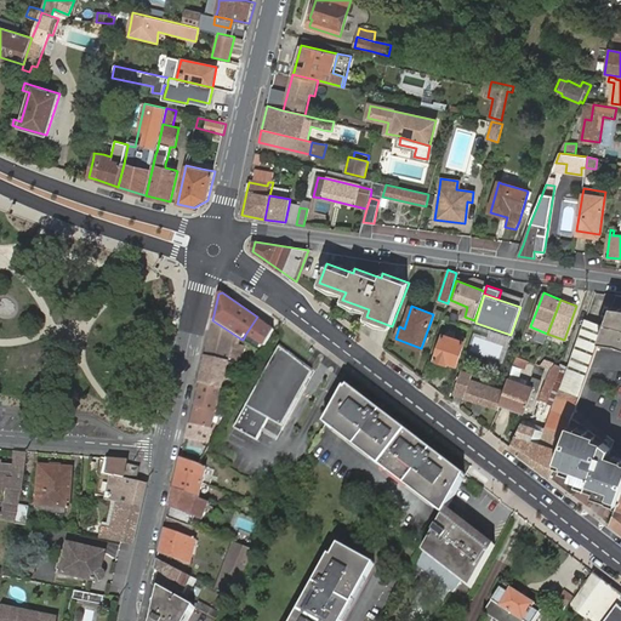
[(620,307),(613,307),(605,325),(600,342),(617,345),(620,346),(620,307)]
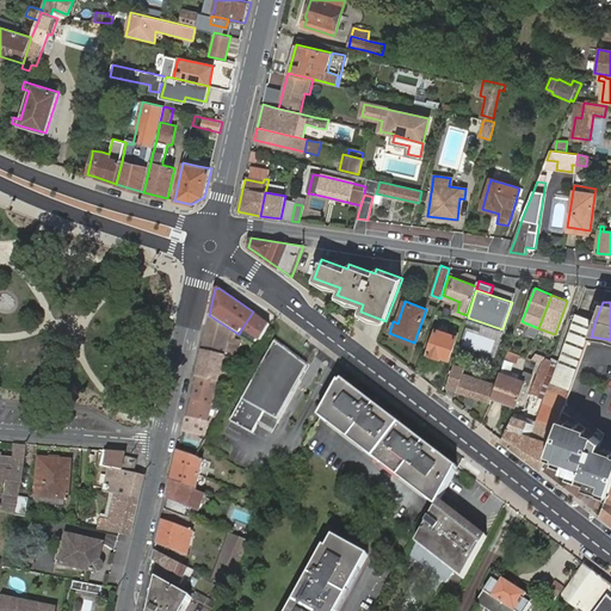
[(260,343),(270,323),(253,312),(241,329),(260,343)]
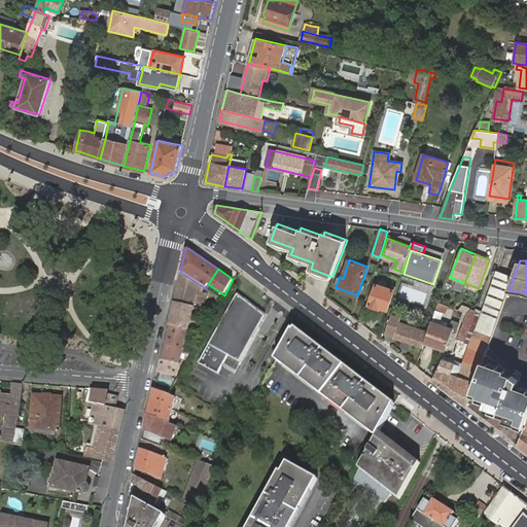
[(497,271),(482,313),(476,329),(492,336),(510,290),(514,276),(497,271)]
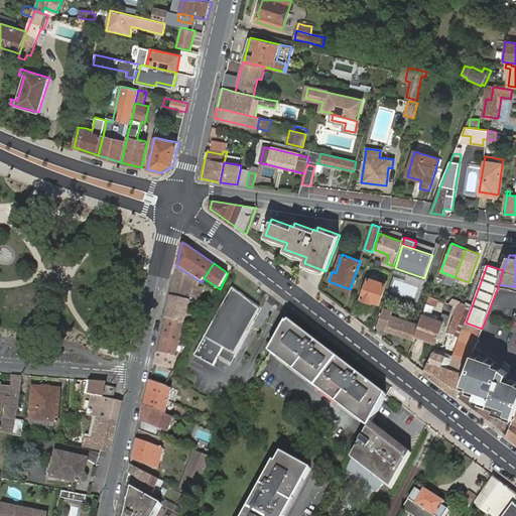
[(200,281),(176,266),(170,295),(189,301),(191,294),(202,297),(204,289),(198,288),(200,281)]
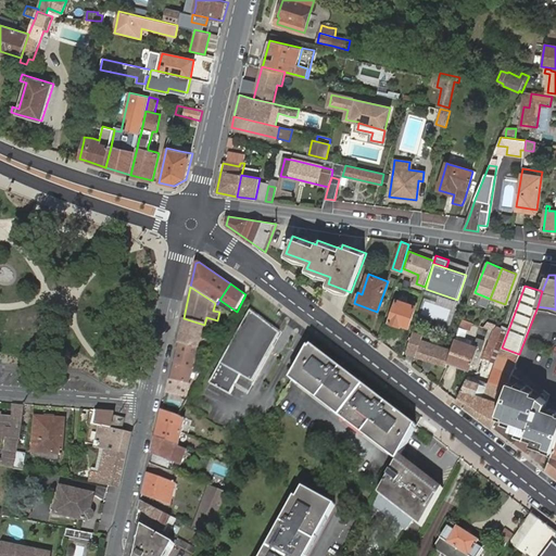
[(488,304),(490,299),(477,293),(475,299),(488,304)]
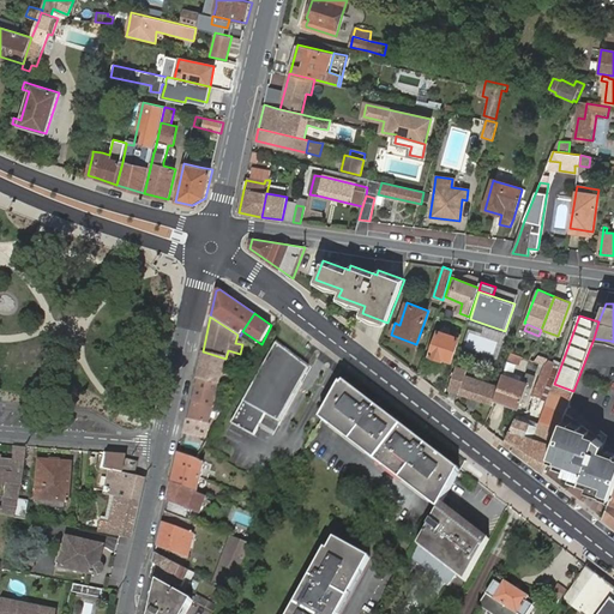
[(441,332),(439,331),(431,355),(443,359),(443,357),(447,360),(452,361),(459,338),(461,335),(456,333),(455,336),(450,335),(451,331),(450,329),(444,327),(441,329),(441,332)]
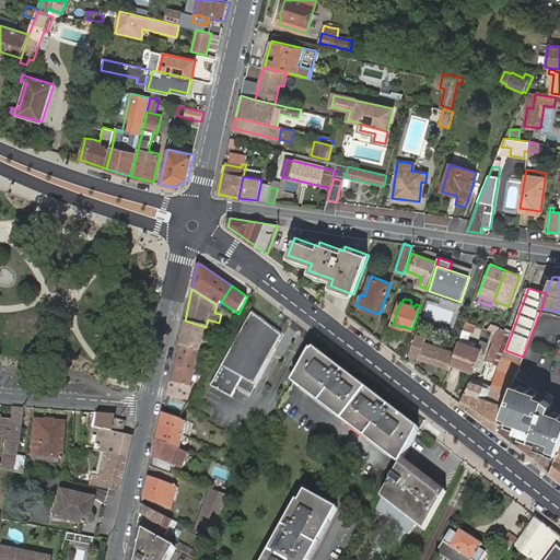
[(281,335),(252,313),(210,385),(231,397),(242,377),(254,384),(281,335)]
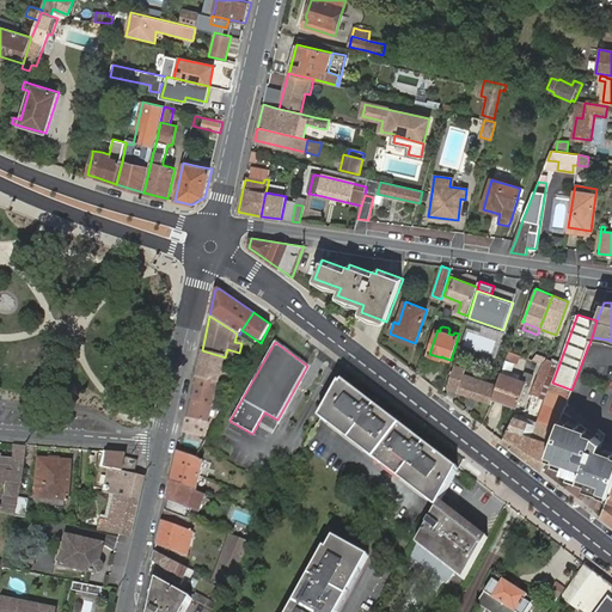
[(522,348),(520,355),(526,357),(528,357),(531,350),(522,348)]
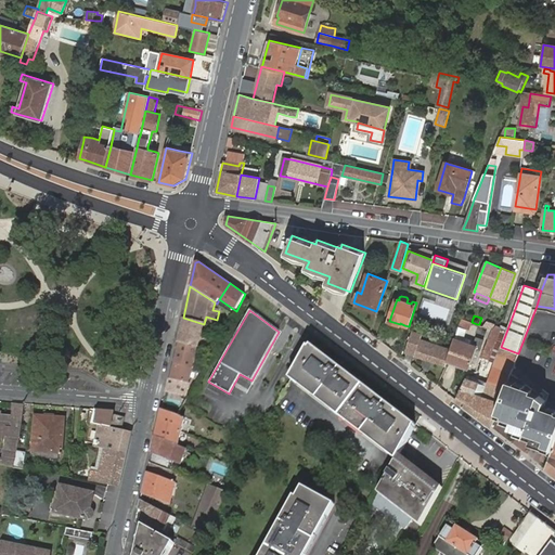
[(183,318),(178,343),(198,348),(204,324),(183,318)]
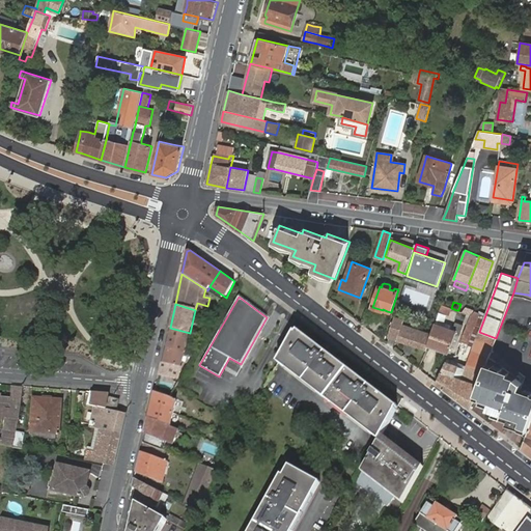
[(451,308),(442,304),(437,319),(451,325),(456,310),(451,308)]
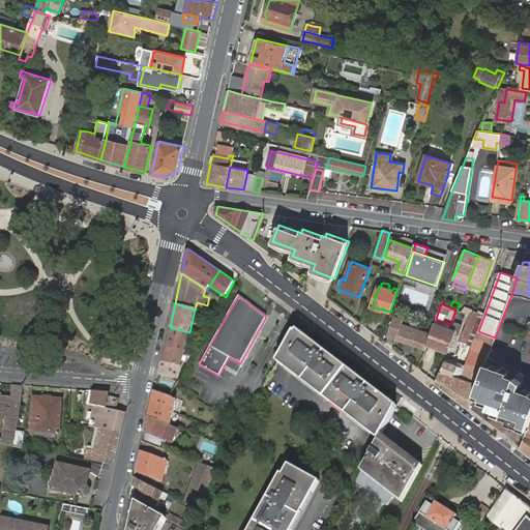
[(467,306),(460,303),(458,310),(460,312),(470,315),(473,312),(466,308),(467,306)]
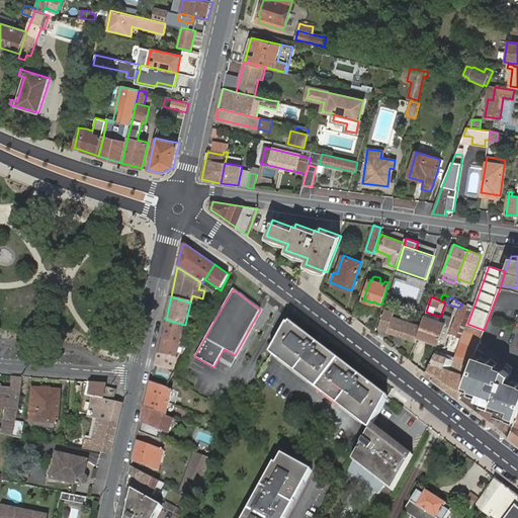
[(466,306),(462,305),(459,308),(449,334),(455,336),(466,306)]
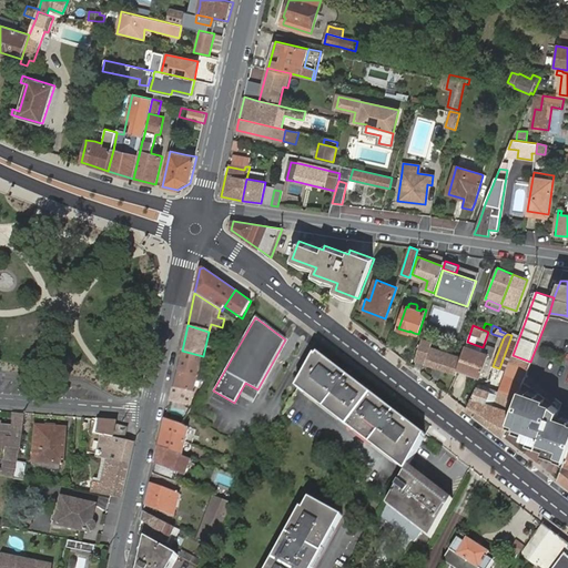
[(458,368),(462,356),(436,347),(438,342),(423,337),(415,361),(425,364),(456,375),(458,368)]
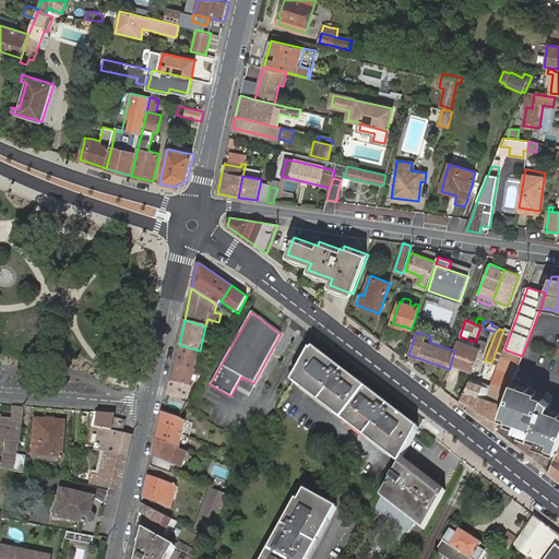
[(212,353),(215,354),(217,351),(223,341),(218,339),(212,348),(213,349),(212,353)]
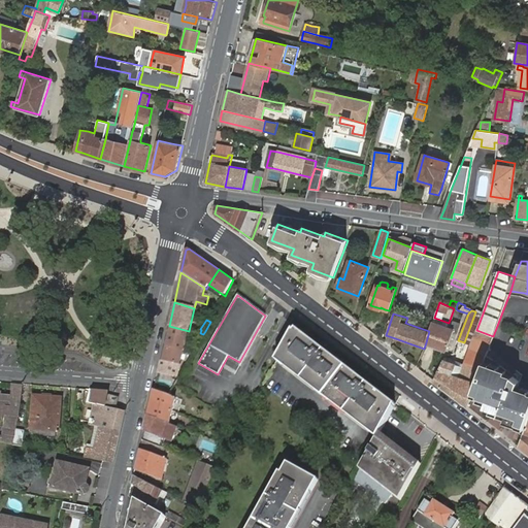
[(451,330),(432,323),(429,331),(426,342),(447,350),(454,331),(458,333),(461,324),(455,321),(451,330)]
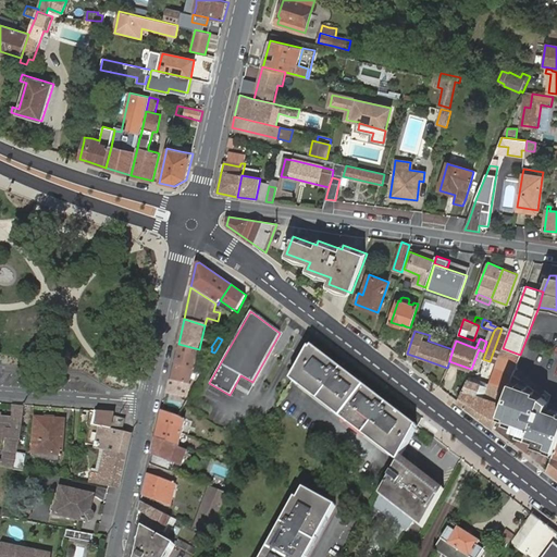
[(173,367),(194,371),(199,349),(178,344),(173,367)]
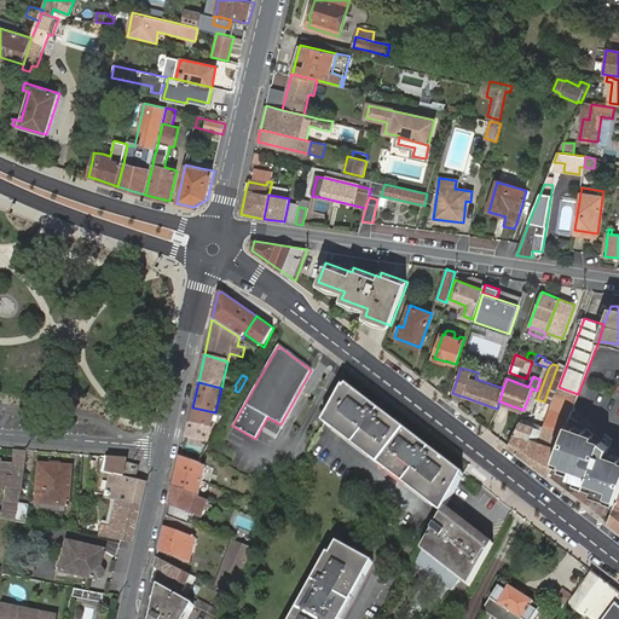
[(370,401),(347,383),(345,388),(368,405),(370,403),(370,401)]
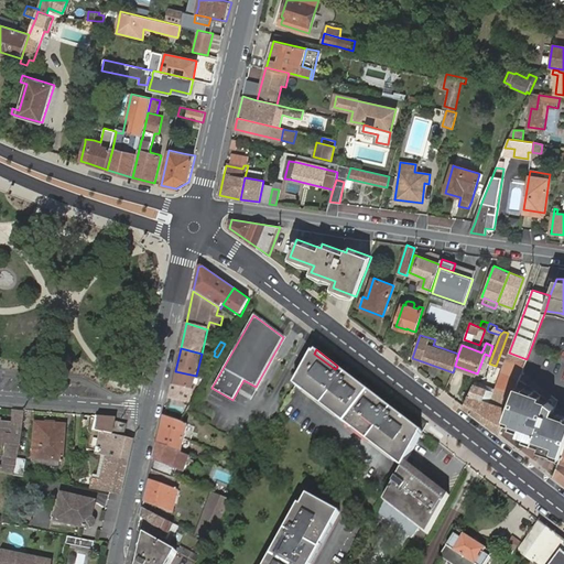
[(407,463),(421,436),(400,420),(402,418),(382,402),(380,404),(355,384),(356,382),(337,367),(335,369),(314,354),(313,353),(296,382),(297,383),(296,386),(305,392),(307,391),(338,415),(337,418),(355,431),(357,429),(394,457),(392,459),(403,468),(404,466),(407,463)]
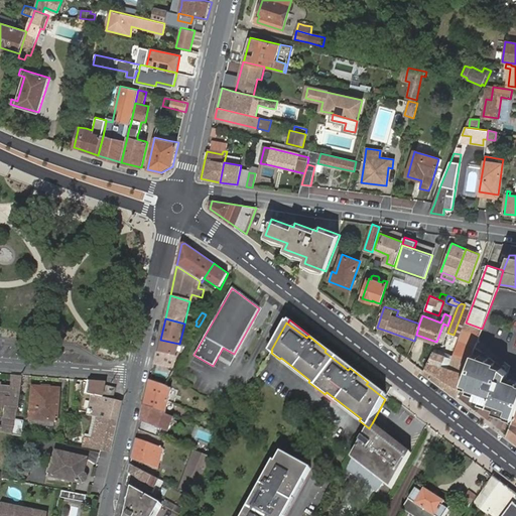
[(433,352),(424,372),(440,384),(458,397),(459,394),(461,390),(462,387),(466,375),(474,354),(476,348),(482,329),(466,323),(454,356),(446,354),(434,349),(433,352)]
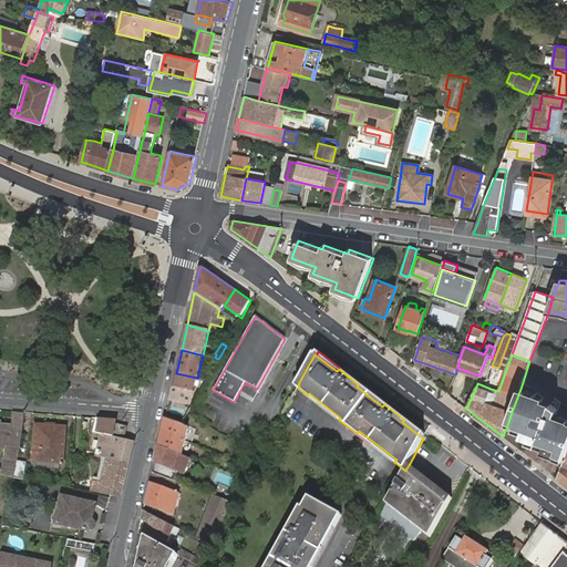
[(173,387),(199,393),(200,392),(194,391),(197,378),(176,373),(173,387)]
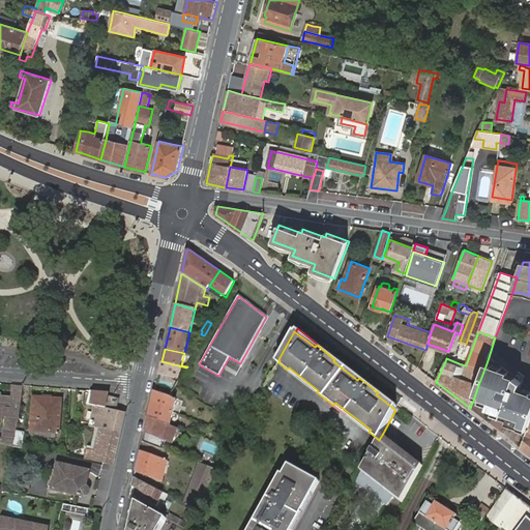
[(335,358),(334,359),(333,361),(357,380),(359,378),(360,377),(335,358)]
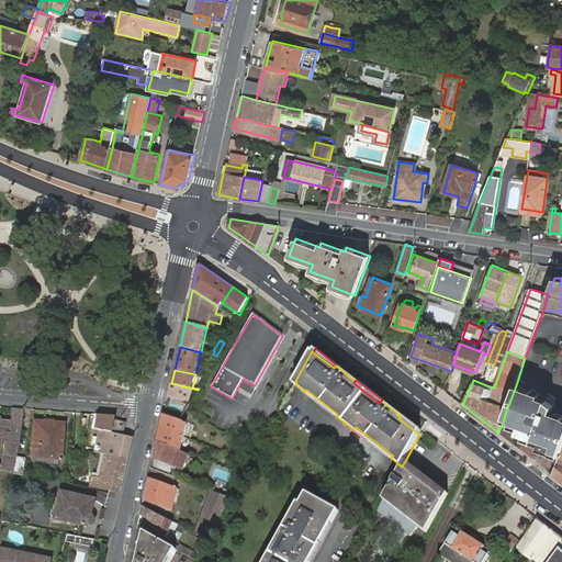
[(180,422),(187,409),(191,402),(198,390),(171,383),(168,397),(164,415),(180,422)]
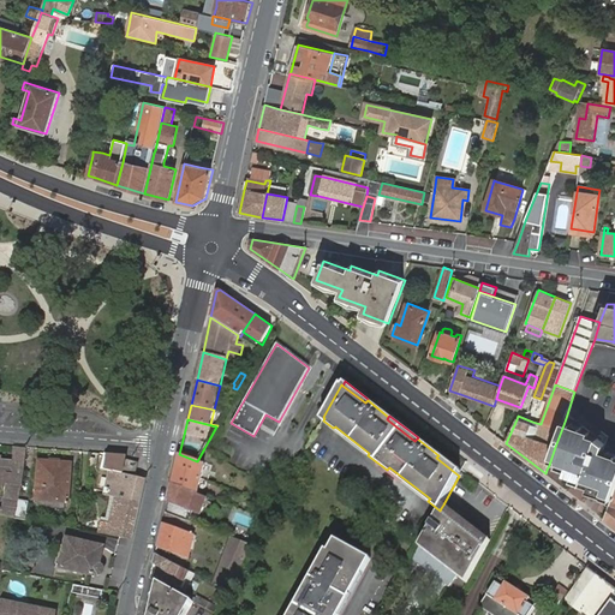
[(572,424),(565,422),(555,447),(550,461),(559,464),(557,466),(567,470),(566,473),(573,477),(573,479),(590,487),(587,491),(598,496),(611,500),(614,489),(614,452),(614,453),(604,448),(605,443),(603,441),(598,437),(590,434),(590,431),(583,428),(583,425),(573,422),(572,424)]
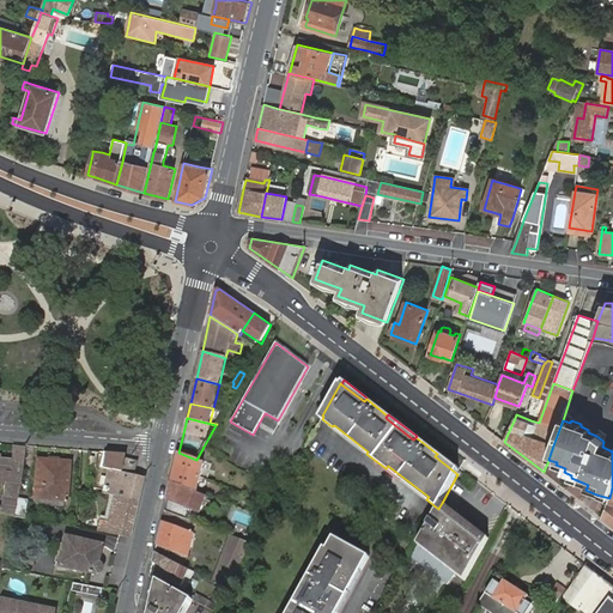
[(334,425),(332,426),(331,429),(365,455),(366,454),(368,451),(334,425)]
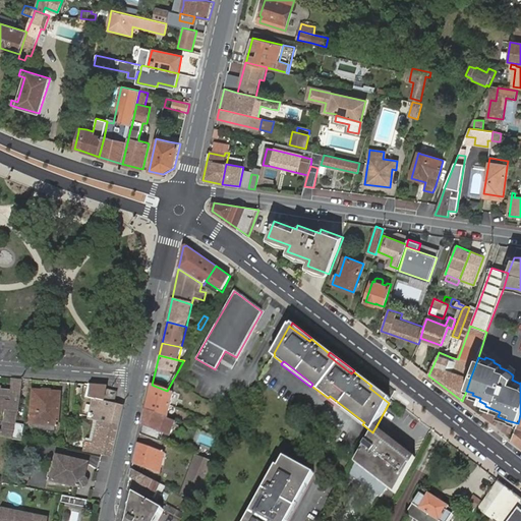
[(12,378),(11,391),(10,396),(18,396),(21,379),(12,378)]
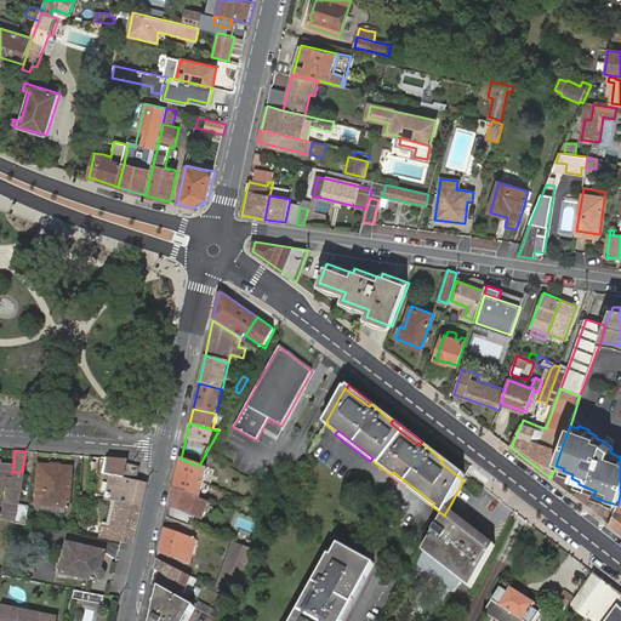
[(124,460),(104,457),(101,473),(110,476),(120,478),(124,460)]
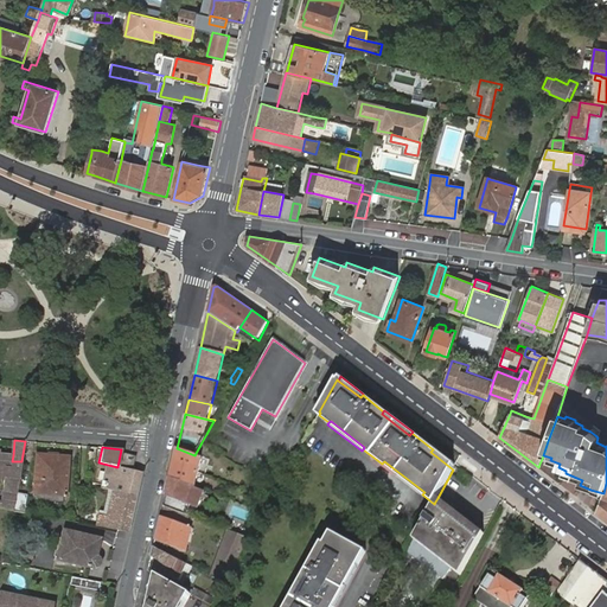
[(173,464),(198,473),(202,458),(195,455),(177,448),(173,464)]
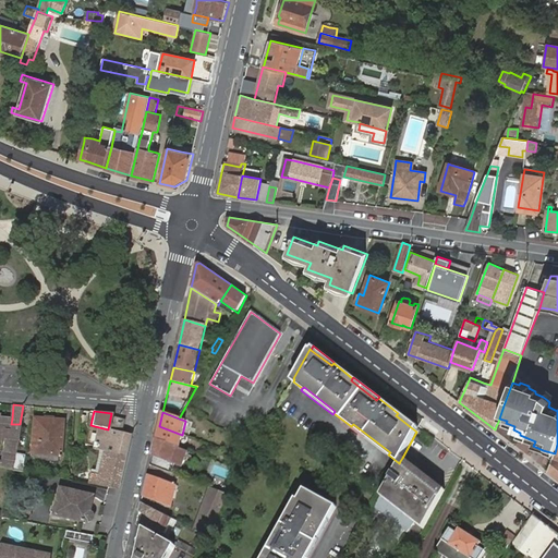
[(416,432),(419,427),(398,412),(398,413),(396,415),(416,432)]
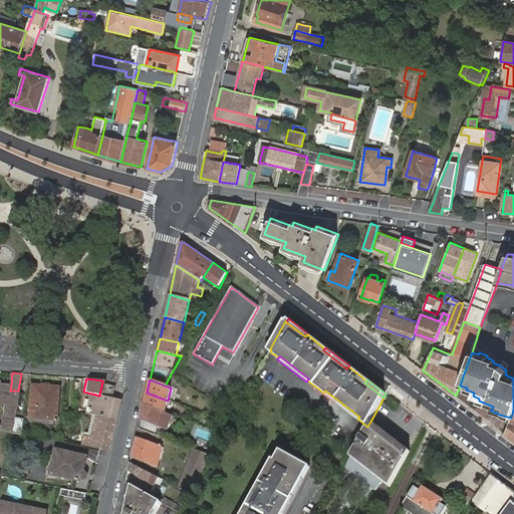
[(0,430),(11,432),(14,418),(14,417),(18,391),(10,391),(11,386),(0,383),(0,405),(4,406),(3,415),(1,425),(0,425),(0,430)]
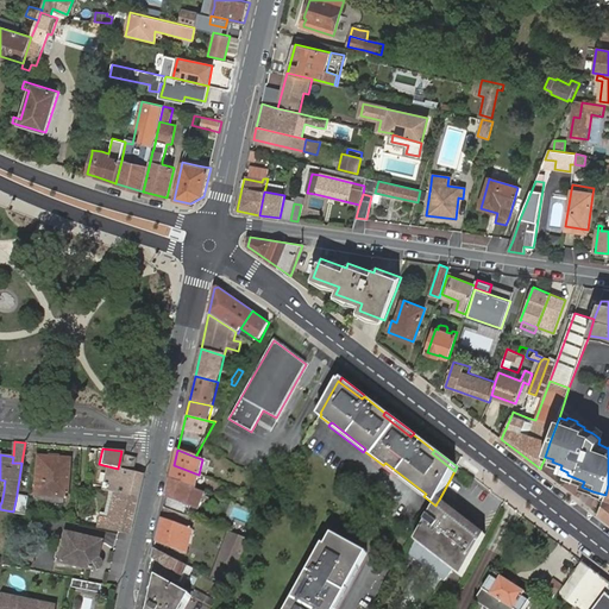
[(36,494),(62,496),(64,496),(68,459),(37,456),(33,494),(36,494)]
